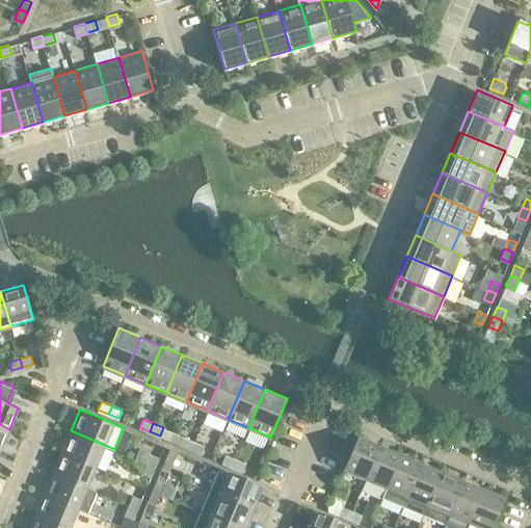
[(0,449),(9,429),(0,424),(0,449)]
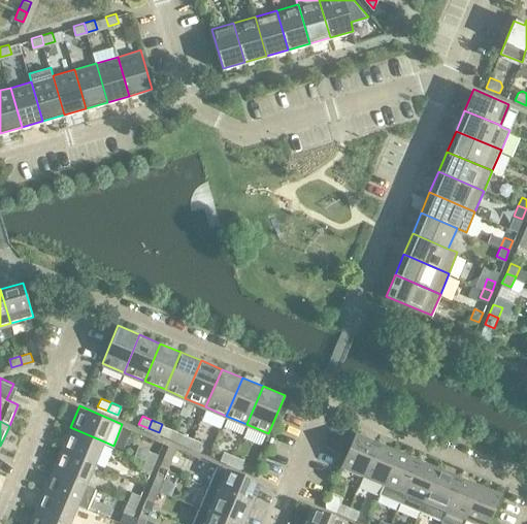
[(70,427),(62,448),(95,462),(104,441),(70,427)]
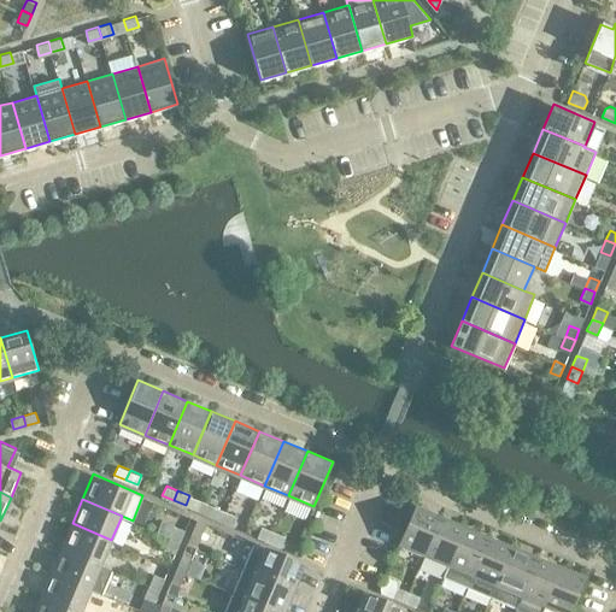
[(222,521),(226,510),(213,505),(210,515),(222,521)]
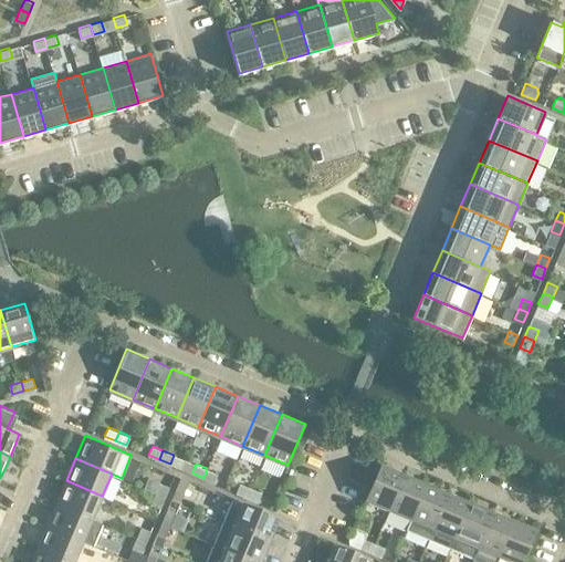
[(389,509),(404,472),(382,464),(366,499),(389,509)]
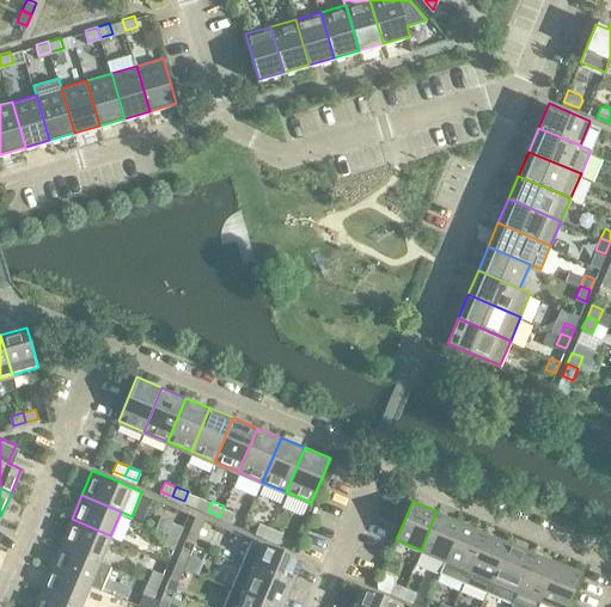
[(224,506),(220,516),(231,521),(236,510),(224,506)]
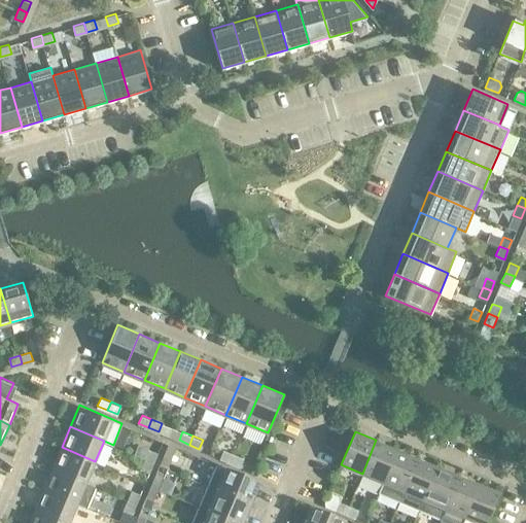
[(379,480),(382,482),(396,449),(376,440),(362,474),(366,475),(369,480),(375,482),(379,480)]
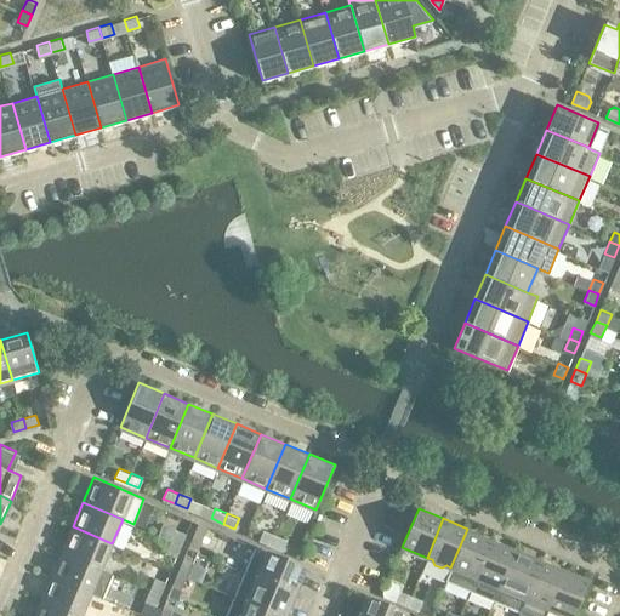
[(202,540),(208,525),(199,522),(193,535),(202,540)]
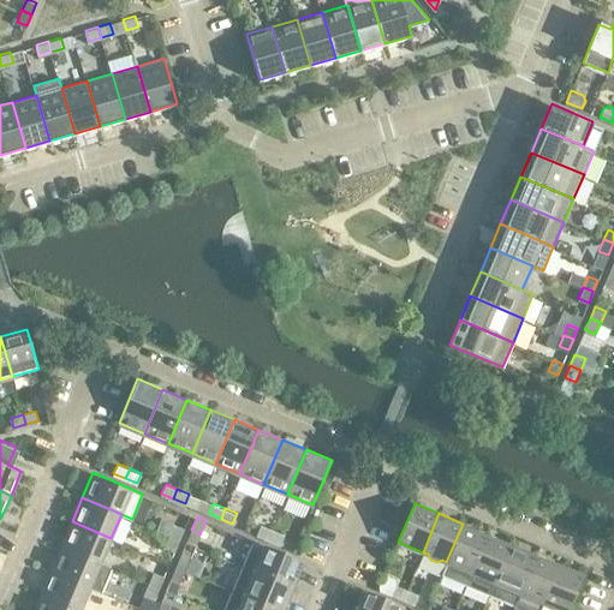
[(72,521),(63,545),(101,562),(111,538),(72,521)]
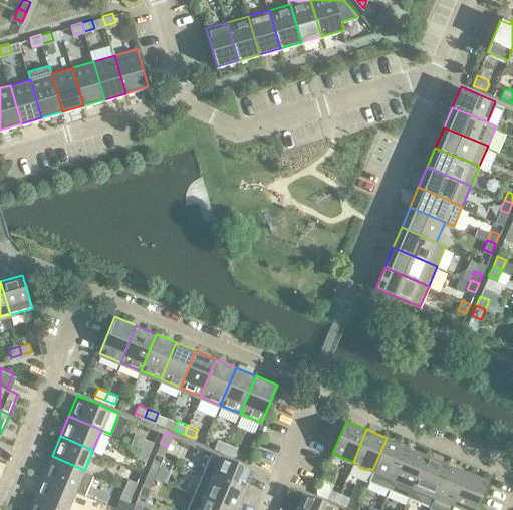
[(143,447),(151,450),(155,440),(147,437),(143,447)]
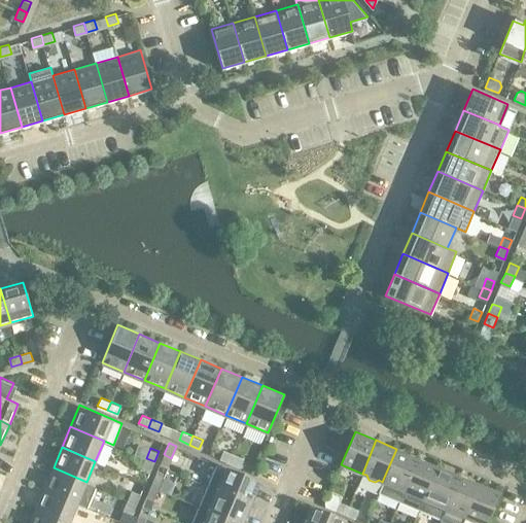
[(230,461),(234,453),(223,449),(220,457),(230,461)]
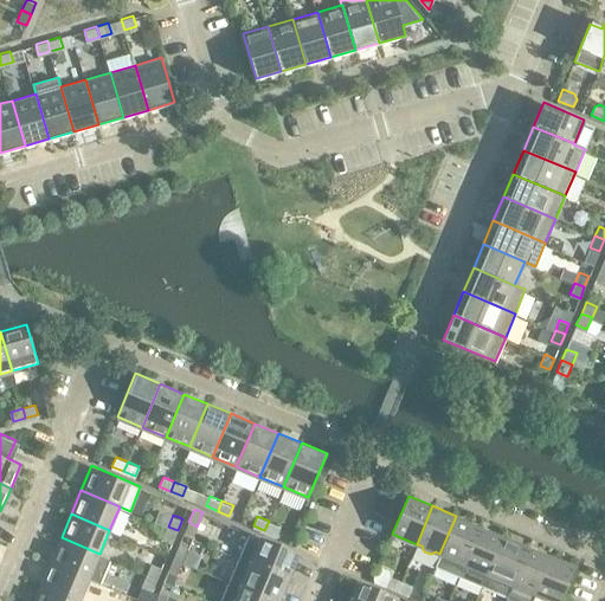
[(439,554),(435,564),(459,575),(480,525),(456,516),(439,554)]
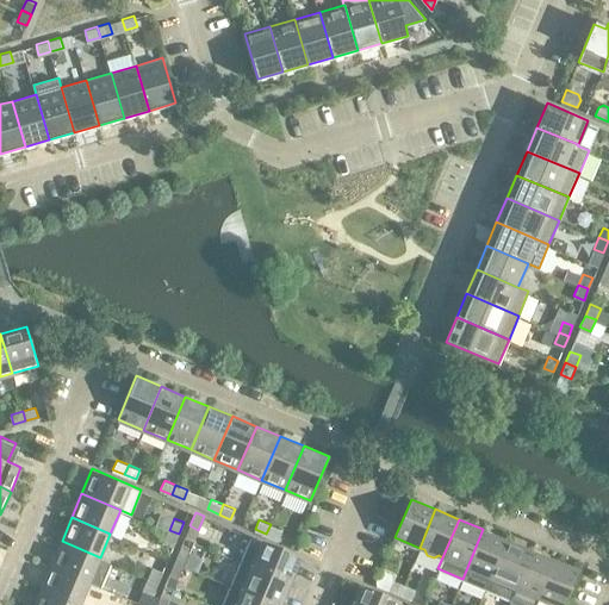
[(271,524),(266,534),(278,538),(283,529),(271,524)]
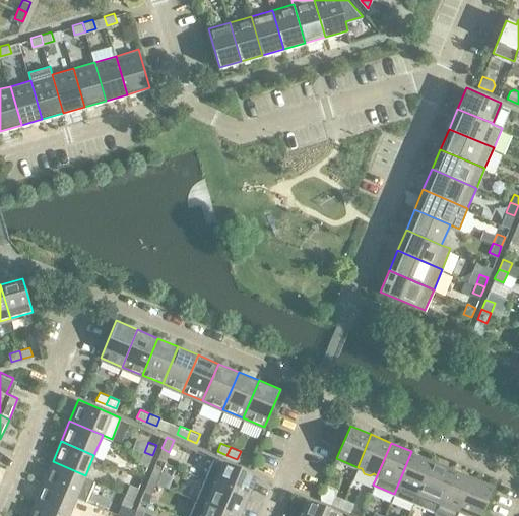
[(411,451),(394,494),(414,502),(432,460),(411,451)]
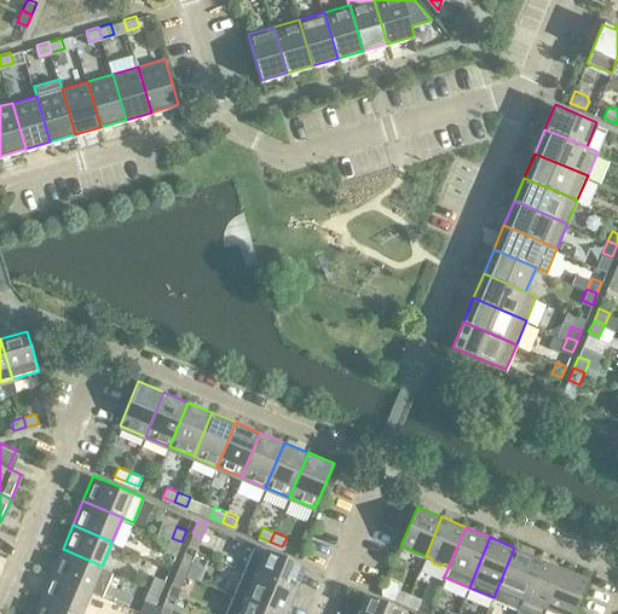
[(167,550),(175,554),(182,542),(172,538),(167,550)]
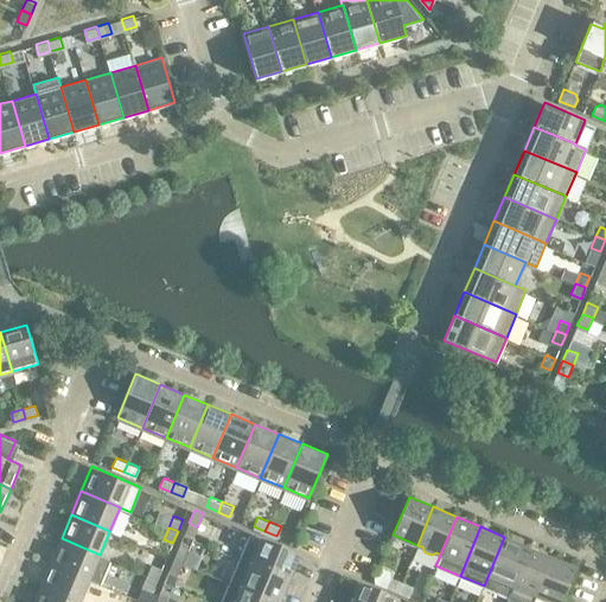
[(299,554),(261,537),(250,532),(240,557),(289,577),(299,554)]
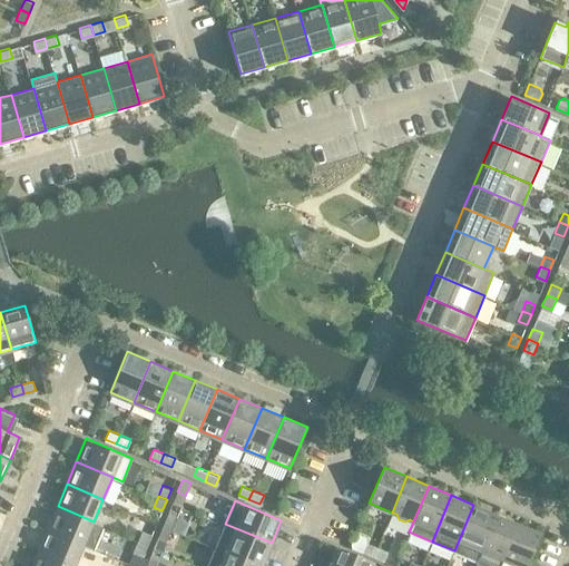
[(496,514),(473,505),(454,550),(477,559),(496,514)]
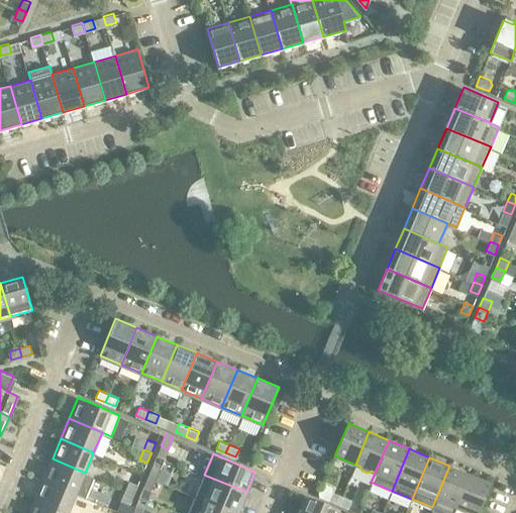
[(53,458),(43,479),(76,493),(77,492),(86,496),(94,477),(85,473),(53,458)]
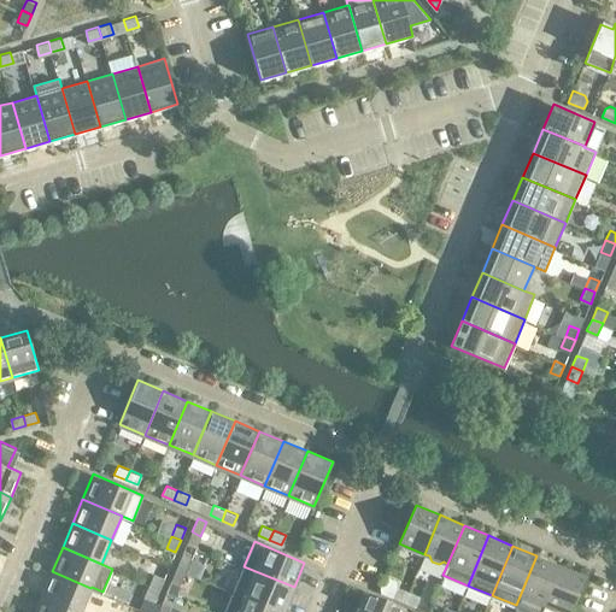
[(177,566),(186,570),(192,557),(183,553),(177,566)]
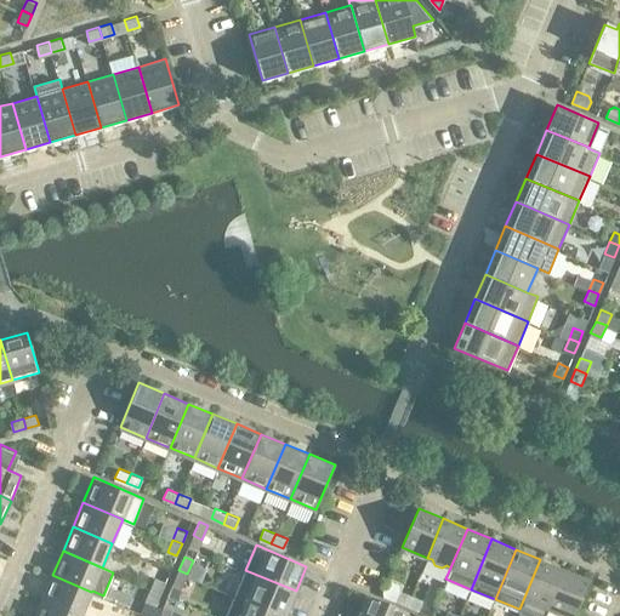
[(519,609),(535,615),(545,615),(549,609),(564,569),(540,559),(519,609)]
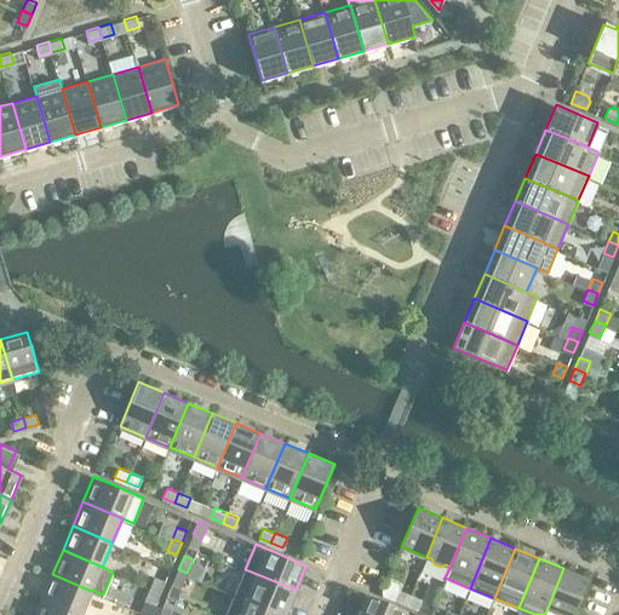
[(548,608),(565,614),(573,614),(589,579),(563,568),(548,608)]
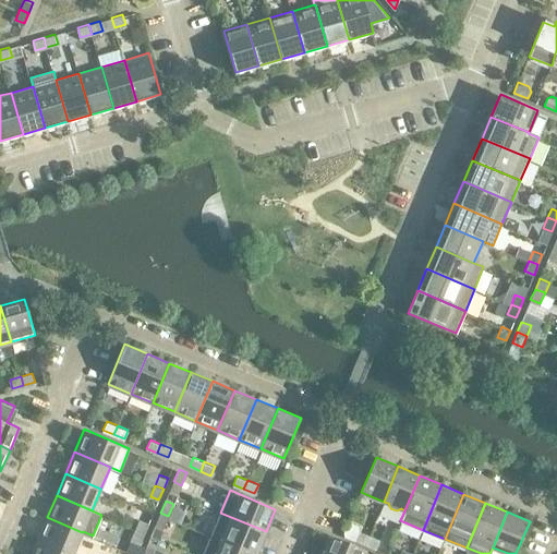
[(162,529),(168,516),(160,513),(155,526),(162,529)]
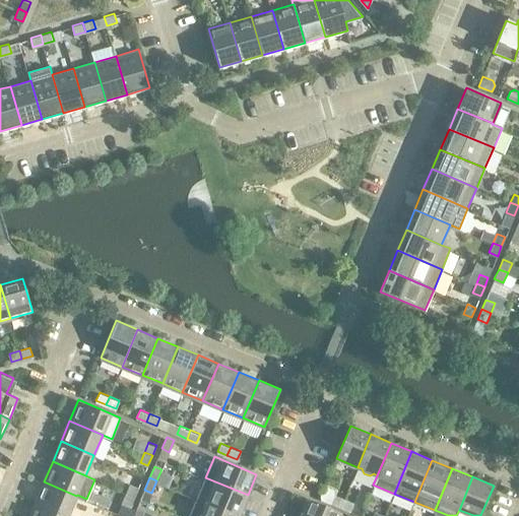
[(197,498),(239,515),(248,495),(205,477),(197,498)]
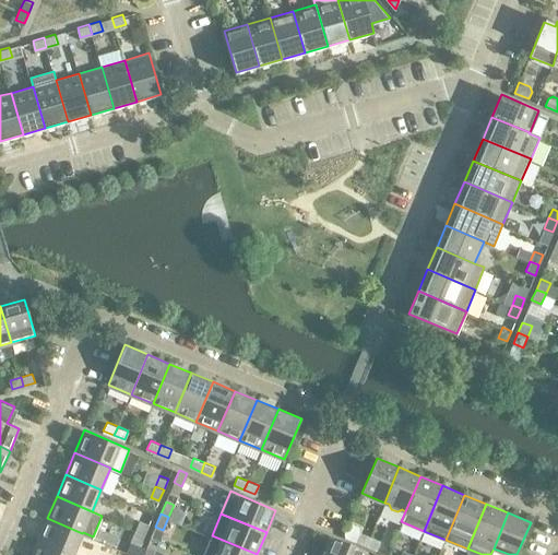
[(47,518),(38,539),(73,554),(82,533),(47,518)]
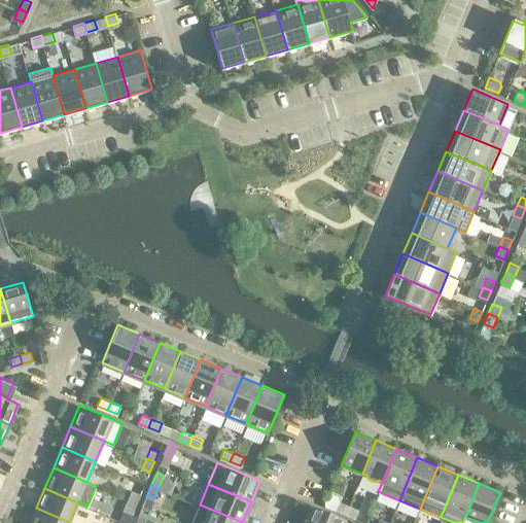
[(133,489),(129,499),(137,502),(141,492),(133,489)]
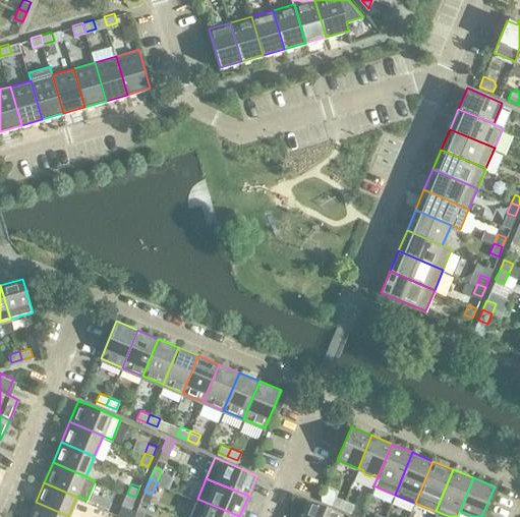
[(334,487),(326,484),(322,495),(323,499),(342,507),(345,499),(335,494),(334,487)]
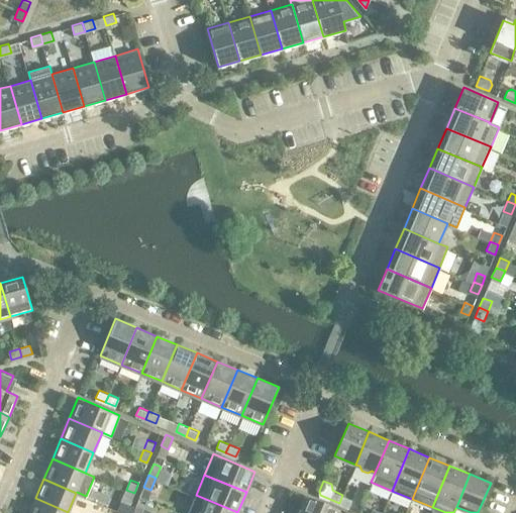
[(122,500),(130,503),(134,493),(126,490),(122,500)]
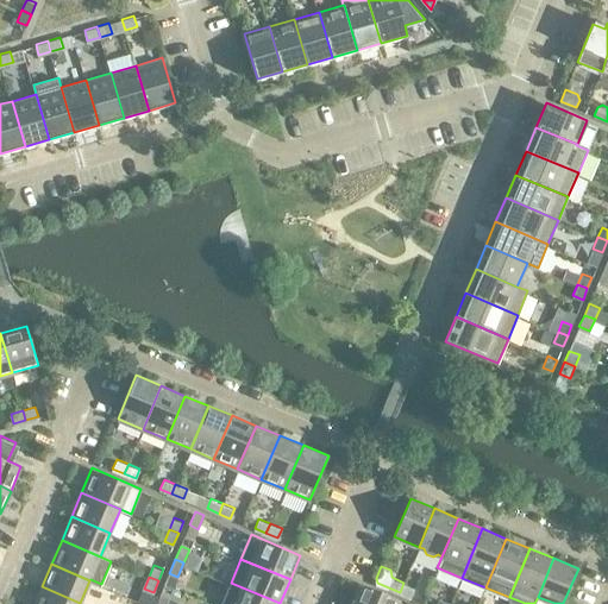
[(221,603),(279,603),(280,603),(231,583),(221,603)]
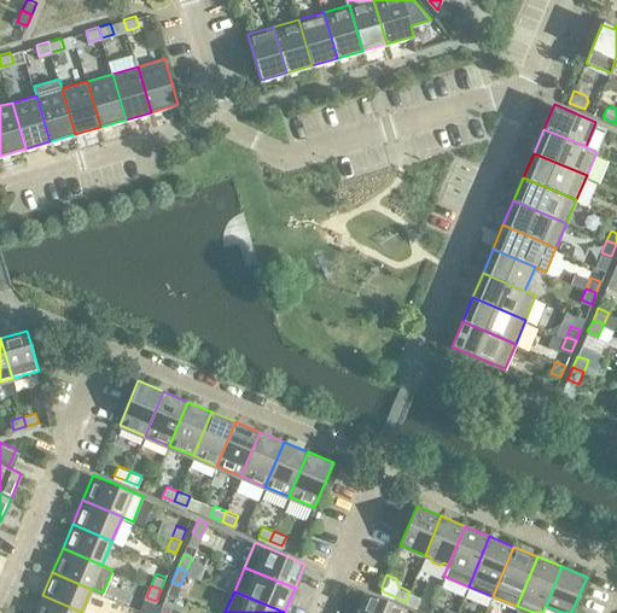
[(409,591),(406,601),(418,606),(421,596),(409,591)]
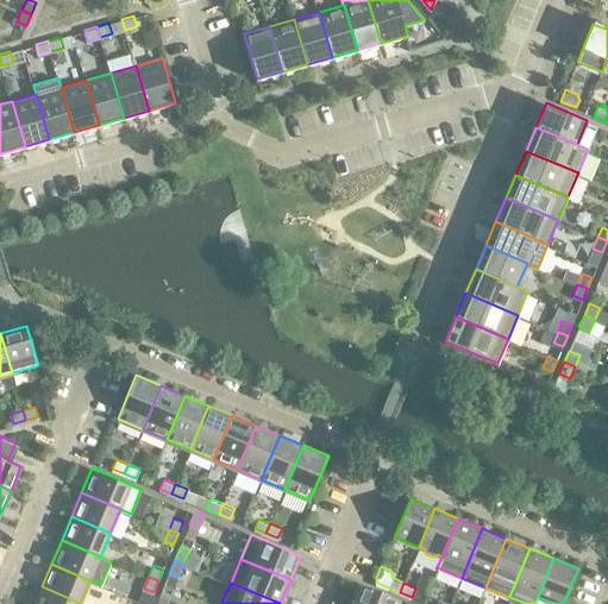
[(408,603),(361,584),(351,603),(408,603)]
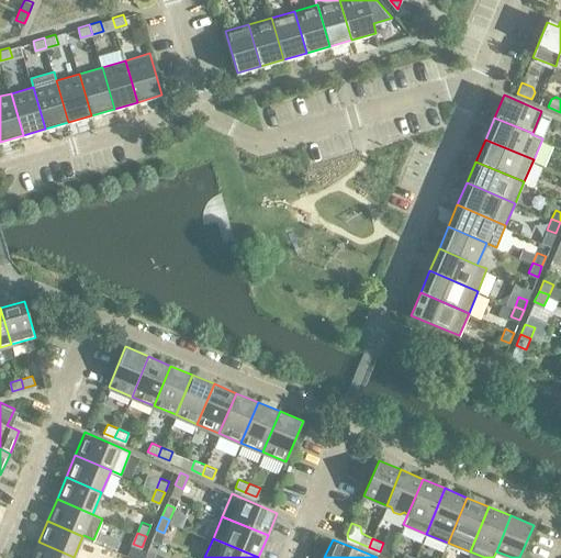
[(38,542),(31,557),(73,557),(74,557),(38,542)]
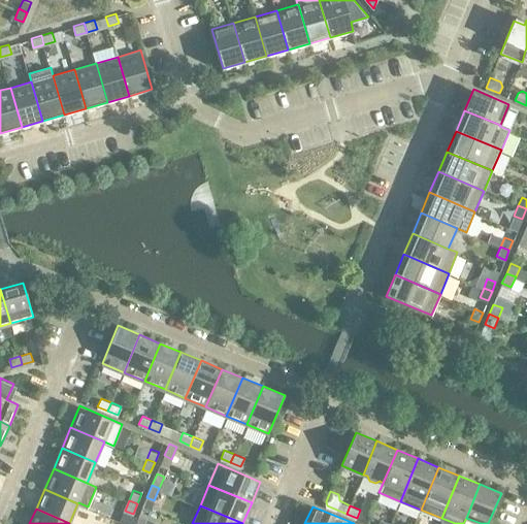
[(139,515),(134,523),(143,523),(146,518),(139,515)]
